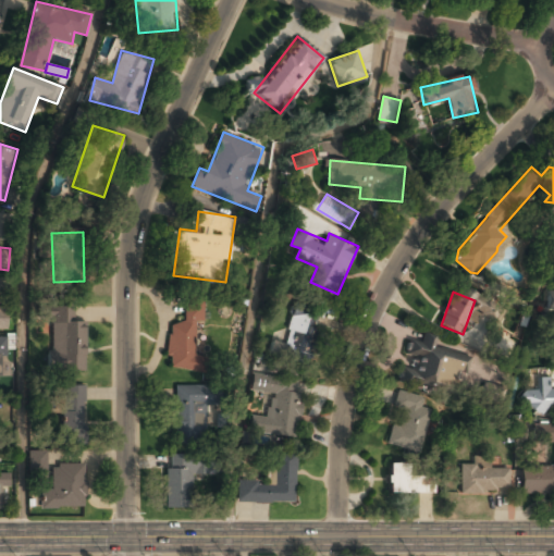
[(199,321),(205,322),(206,297),(188,296),(186,322),(172,321),(170,368),(207,370),(208,353),(197,353),(199,321)]
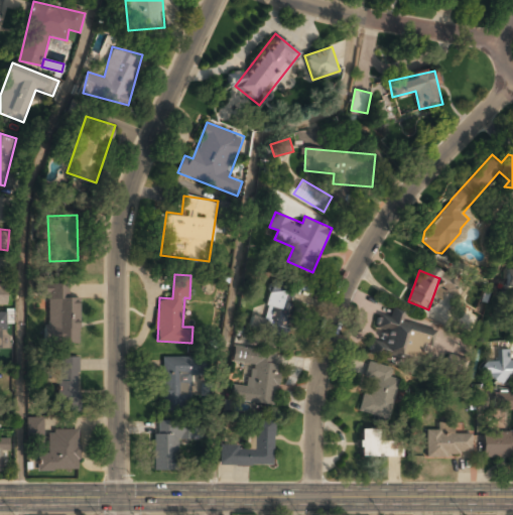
[(45,281),(45,342),(82,343),(82,295),(71,295),(71,282),(45,281)]
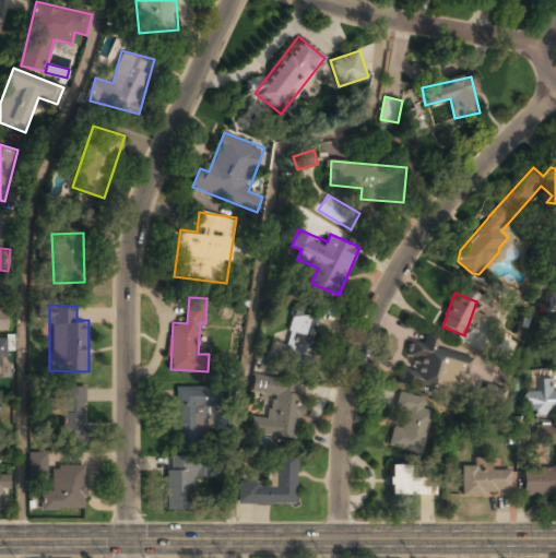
[(0,329),(9,329),(9,307),(0,307),(0,329)]
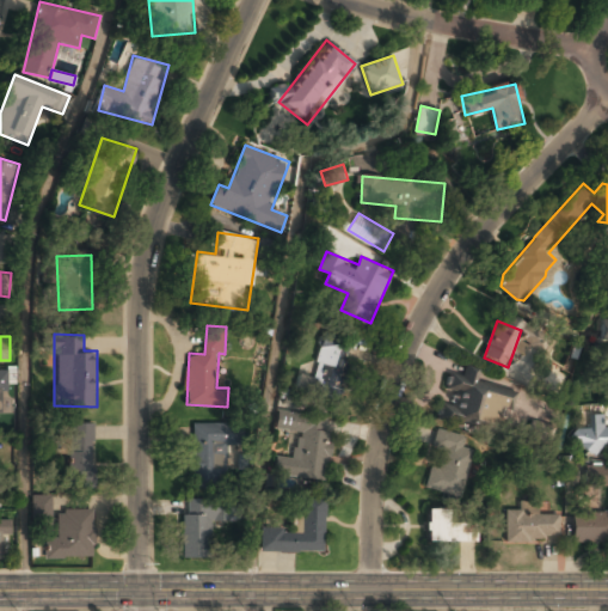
[(352,343),(323,337),(314,376),(301,373),(298,391),(341,401),(352,343)]
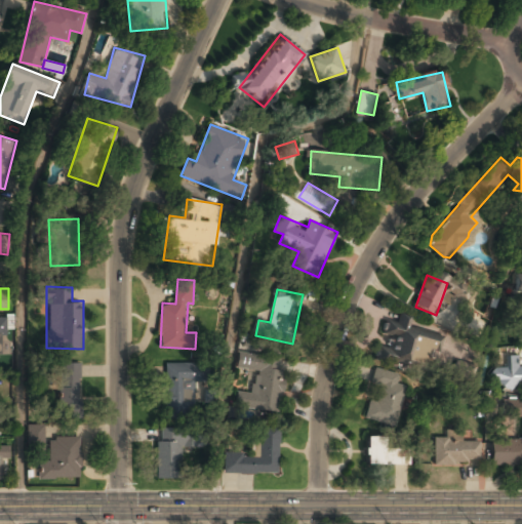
[(445,334),(411,327),(413,316),(401,313),(398,323),(387,321),(384,335),(385,336),(379,361),(424,370),(429,350),(441,353),(445,334)]
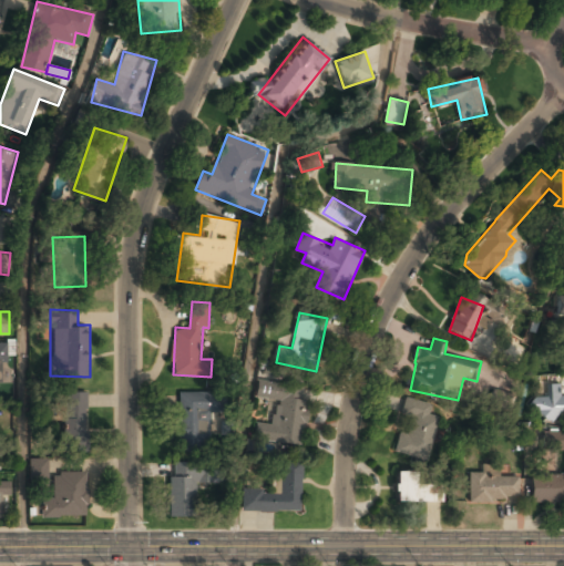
[(0,364),(9,364),(10,342),(0,341),(0,364)]
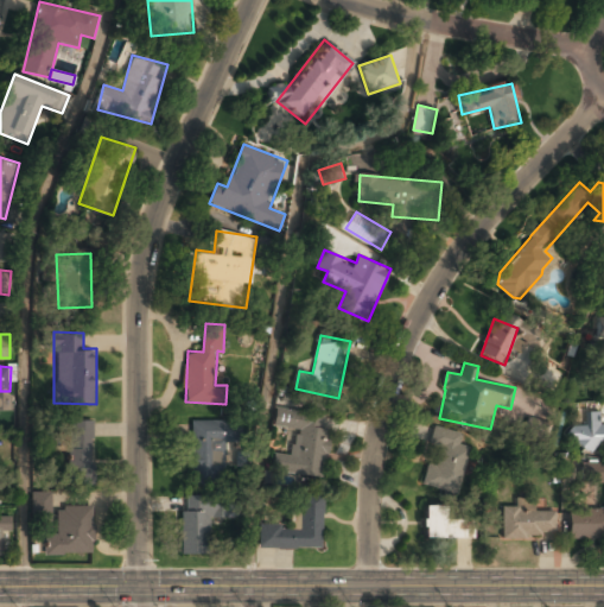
[(330,415),(291,411),(285,474),(325,478),(330,415)]
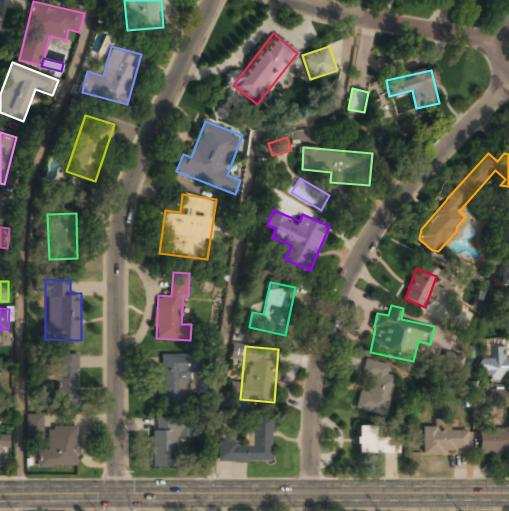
[(466,354),(448,352),(447,363),(464,364),(466,354)]
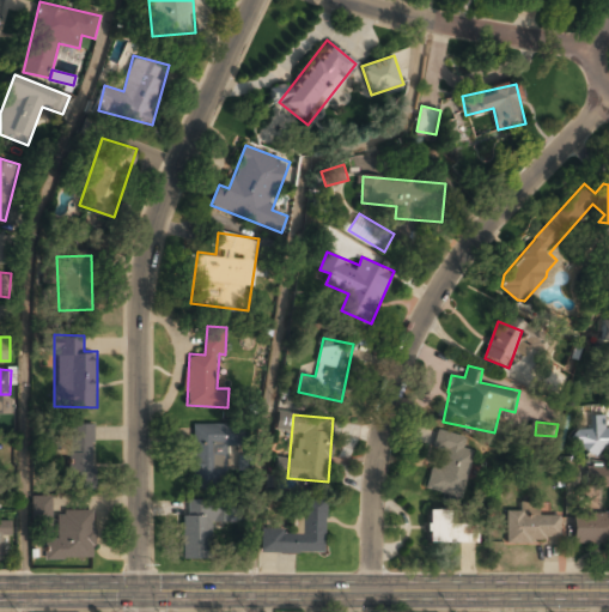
[(95,423),(72,423),(72,482),(95,482),(95,423)]
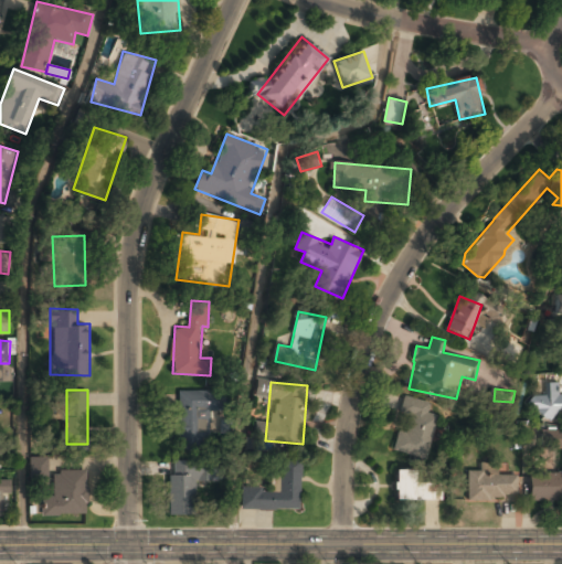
[(178,447),(209,447),(210,391),(178,390),(178,447)]
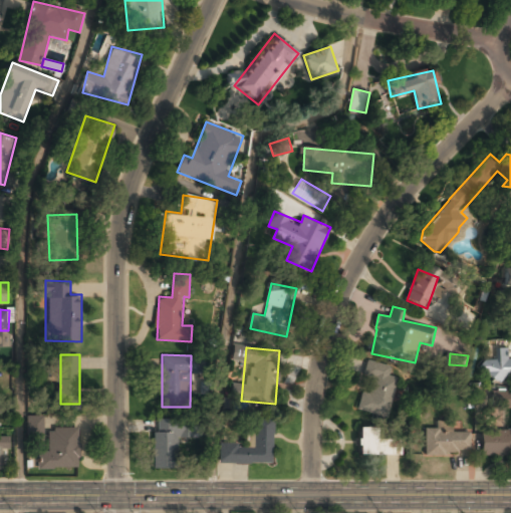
[(510,357),(499,354),(497,363),(485,360),(482,372),(506,378),(510,361),(510,357)]
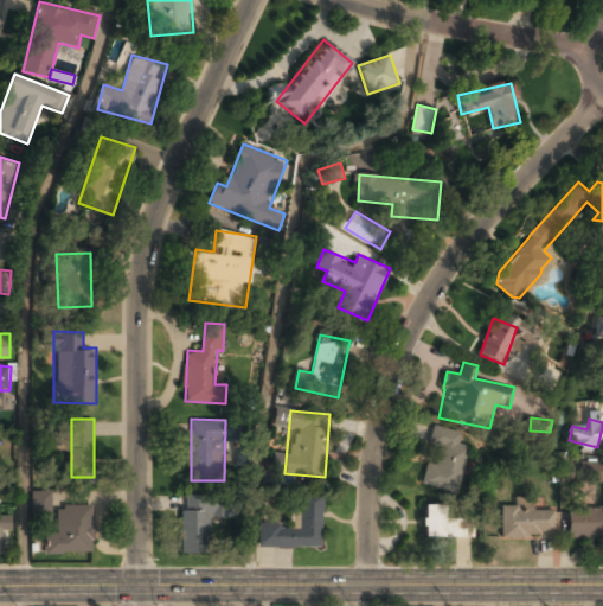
[(430,445),(441,447),(437,464),(429,461),(424,484),(460,492),(473,435),(434,427),(430,445)]
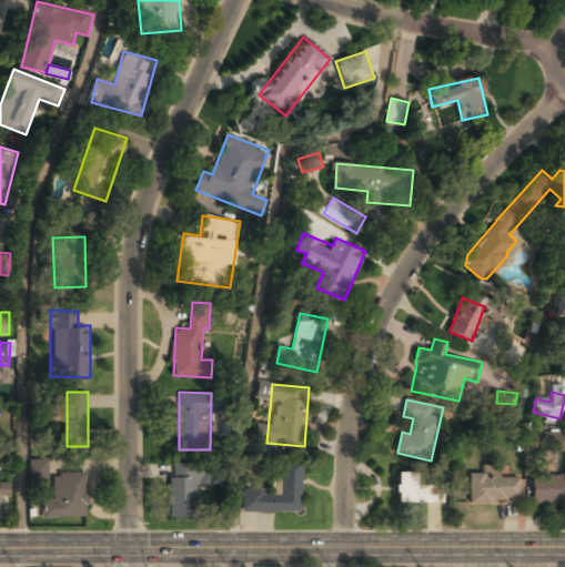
[(564,431),(546,431),(545,451),(564,451),(564,431)]
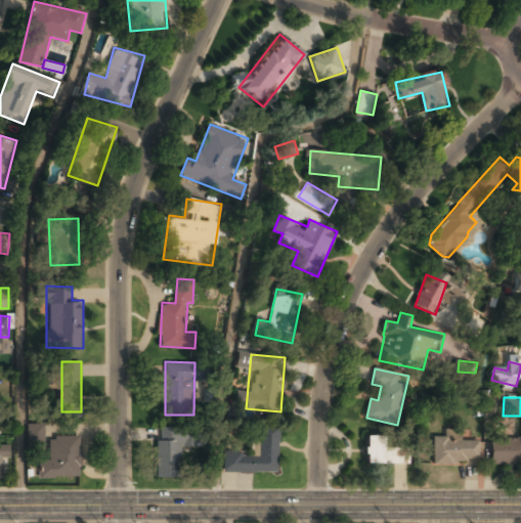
[(223,473),(279,473),(279,428),(259,428),(259,441),(252,441),(252,452),(223,451),(223,473)]
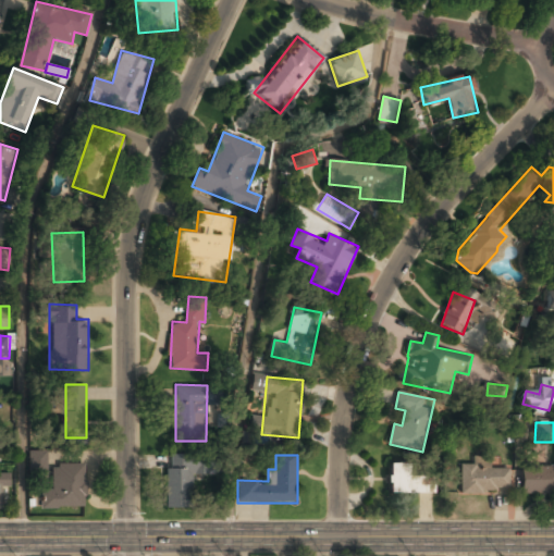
[(192,508),(193,474),(208,476),(209,457),(169,457),(168,507),(192,508)]
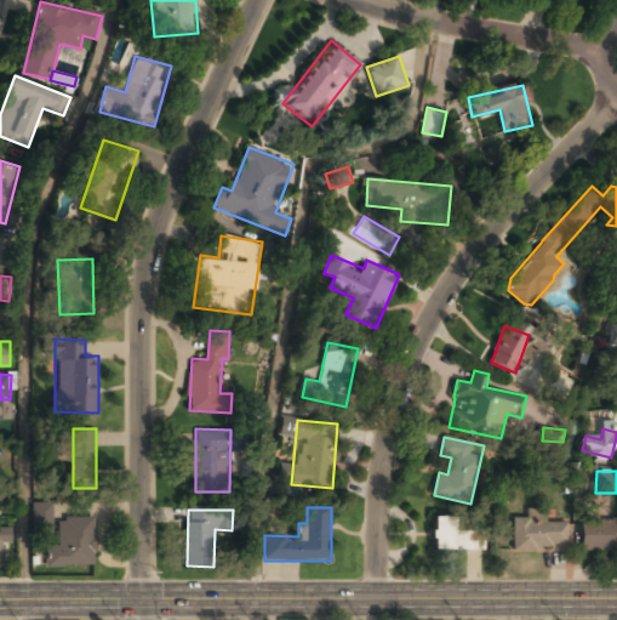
[(97,517),(52,518),(53,567),(97,566),(97,517)]
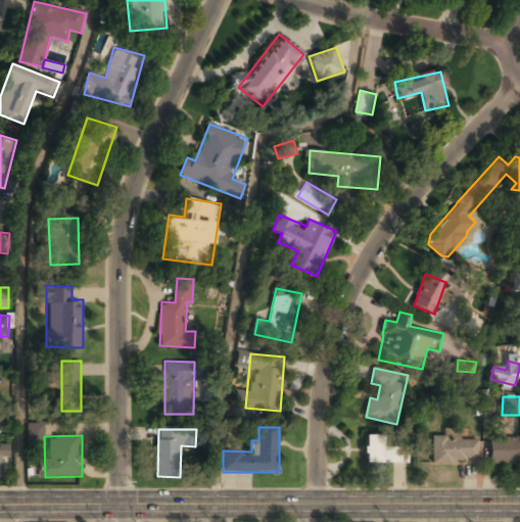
[(366,463),(410,463),(410,435),(366,435),(366,463)]
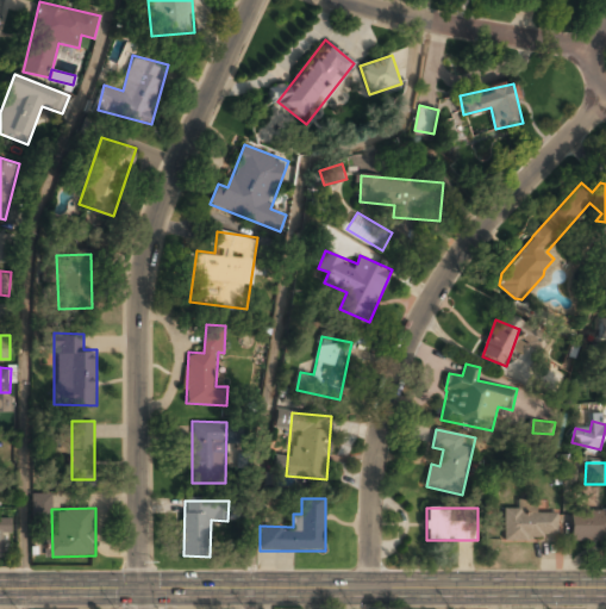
[(560,509),(505,509),(505,539),(560,539),(560,509)]
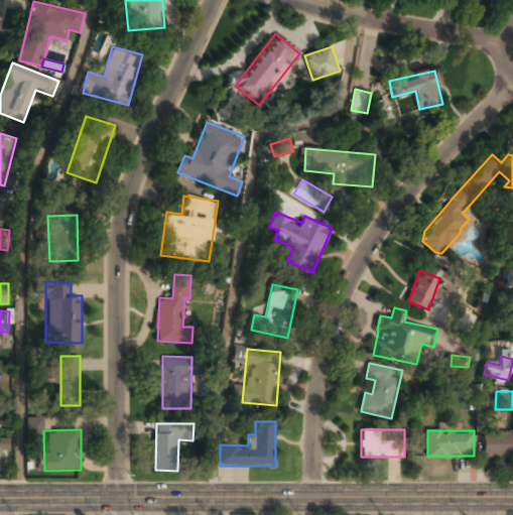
[(512,431),(485,431),(485,457),(512,457),(512,431)]
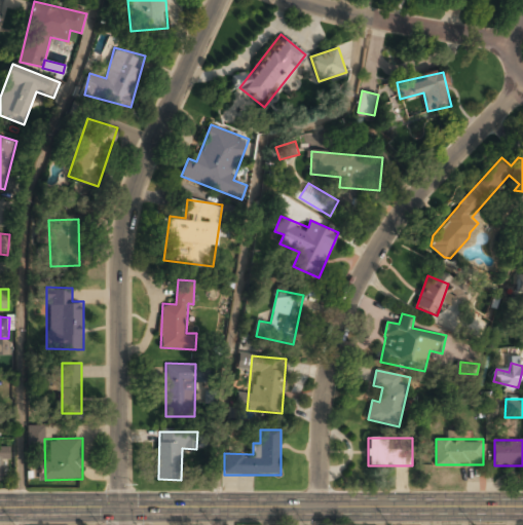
[(10,447),(0,447),(0,481),(2,482),(2,458),(10,458),(10,447)]
